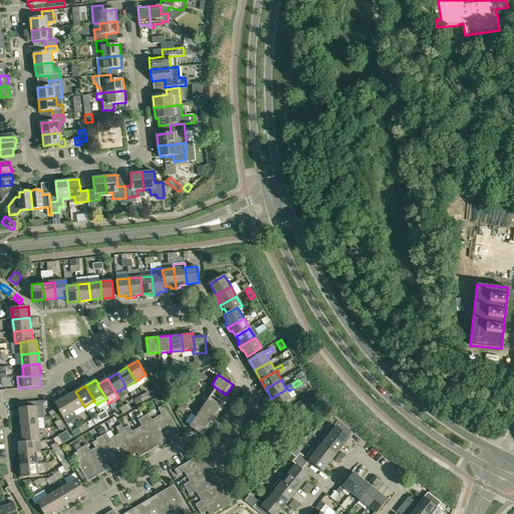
[(216,388),(209,398),(224,407),(230,398),(226,395),(216,388)]
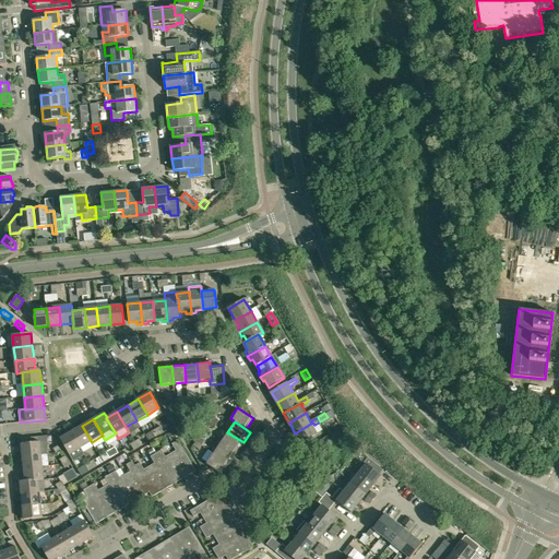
[(312,426),(314,425),(312,423),(295,433),(301,443),(318,435),(312,426)]
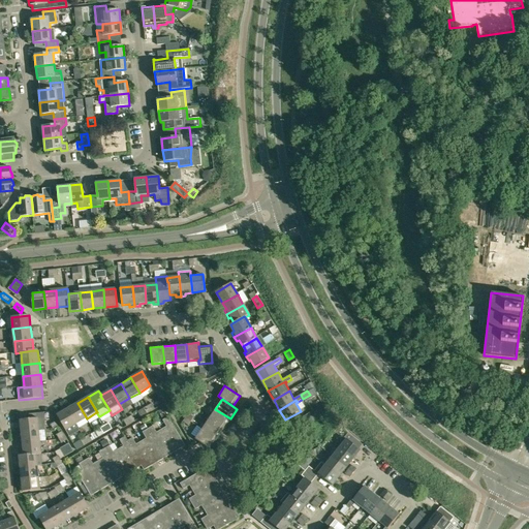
[(87,418),(78,403),(67,409),(75,425),(87,418)]
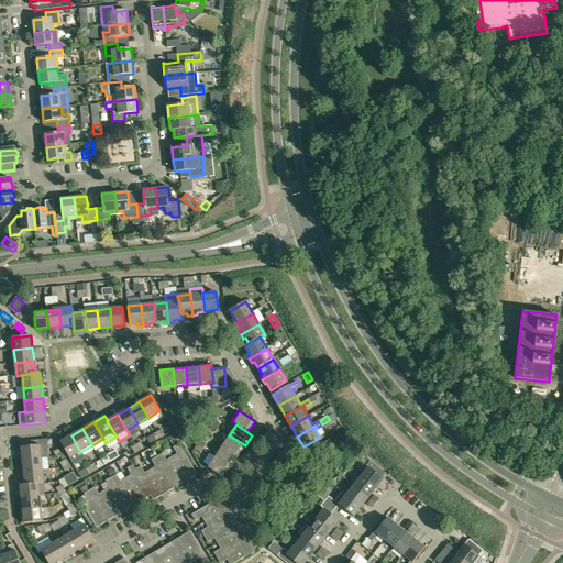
[(176,433),(169,438),(174,444),(180,441),(176,433)]
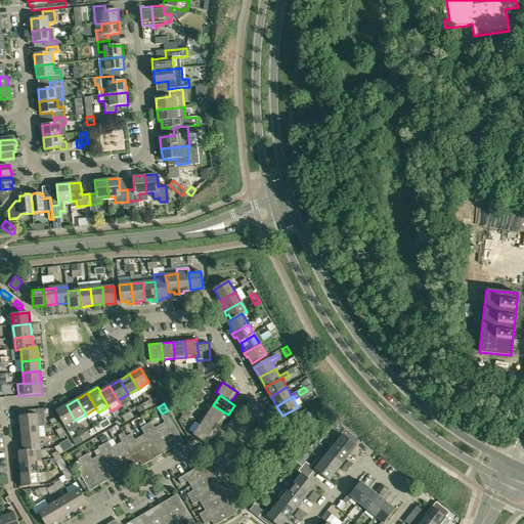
[(64,427),(72,423),(74,427),(78,425),(75,421),(67,405),(55,411),(64,427)]
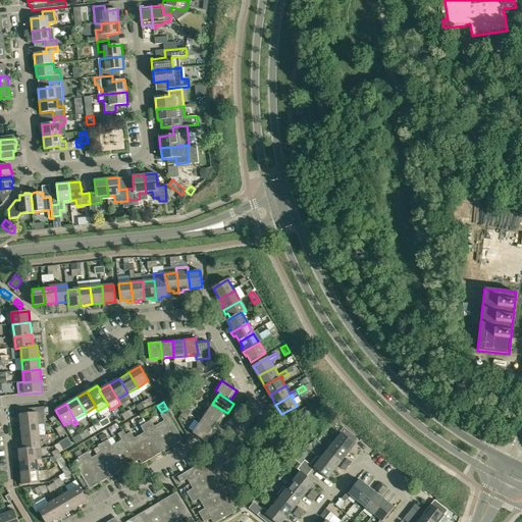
[(227,413),(212,404),(206,413),(220,423),(227,413)]
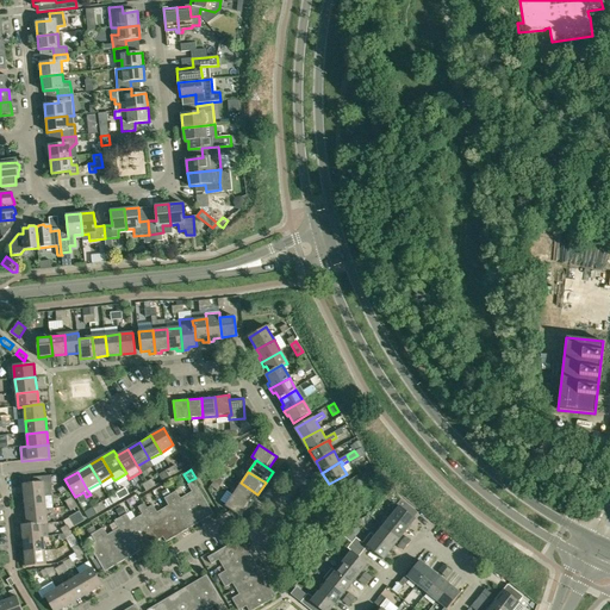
[(186,495),(201,521),(213,514),(193,480),(187,484),(191,491),(186,495)]
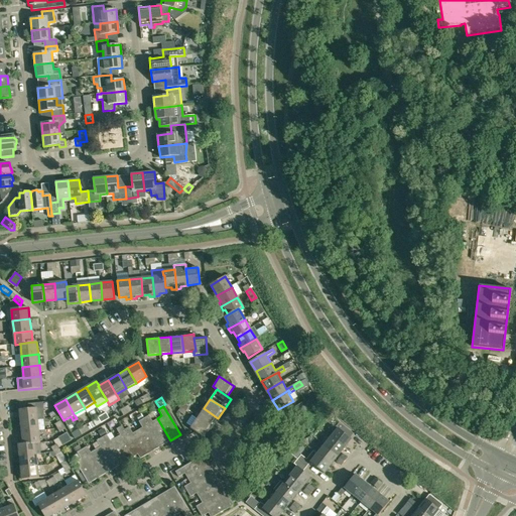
[(20,409),(21,421),(38,419),(37,408),(20,409)]
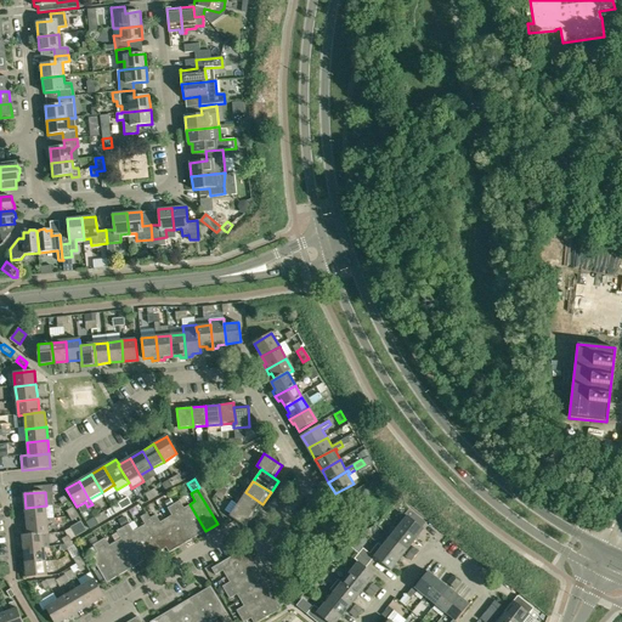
[(246,492),(237,504),(255,516),(263,504),(246,492)]
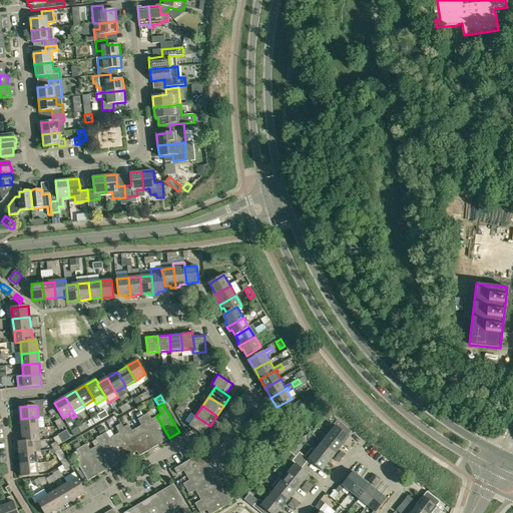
[(148,412),(143,415),(160,444),(169,438),(156,416),(152,418),(148,412)]
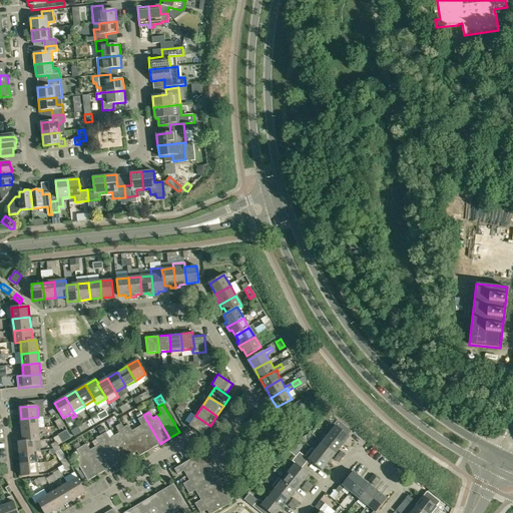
[(102,413),(92,419),(95,424),(105,418),(102,413)]
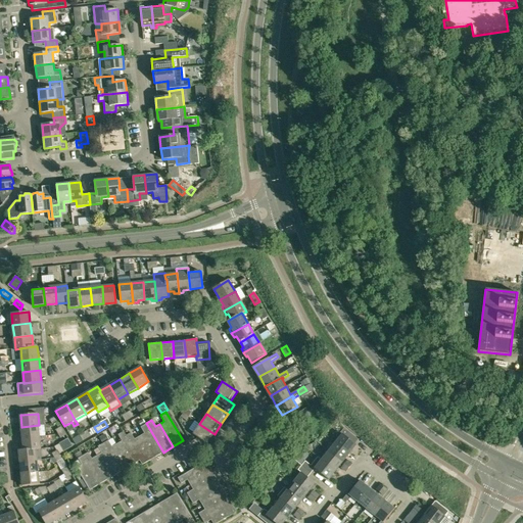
[(163,453),(146,423),(145,424),(141,426),(144,433),(140,436),(153,459),(163,453)]
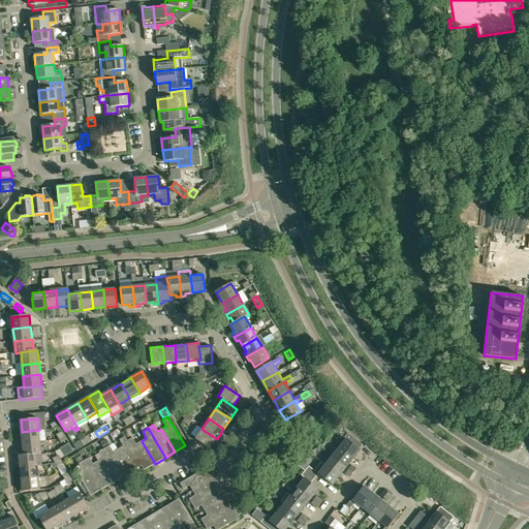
[(210,448),(217,439),(201,429),(195,438),(210,448)]
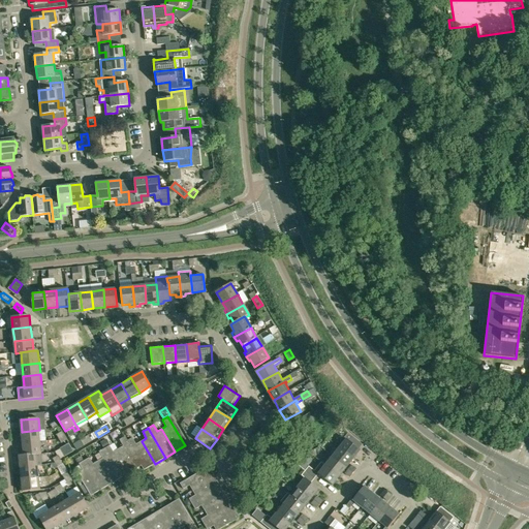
[(40,442),(39,430),(22,432),(23,443),(40,442)]
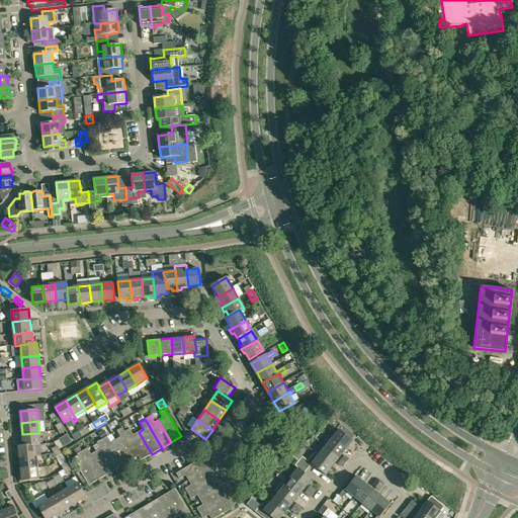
[(93,423),(86,427),(83,429),(85,434),(96,428),(93,423)]
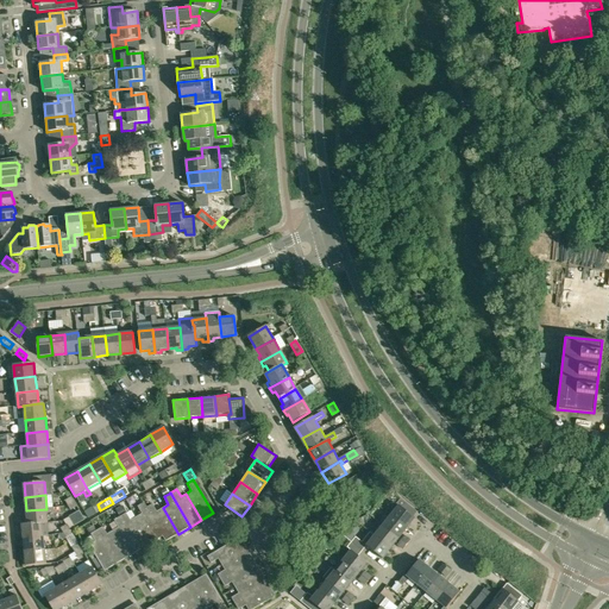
[(399,506),(390,515),(407,528),(415,518),(413,516),(418,512),(401,498),(396,503),(399,506)]
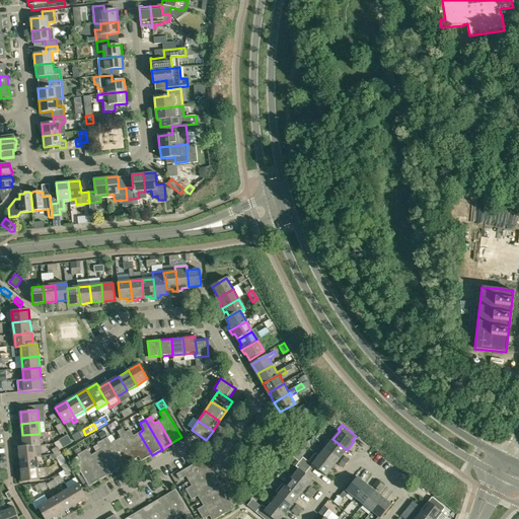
[(130,462),(139,457),(139,456),(125,432),(123,428),(118,431),(121,437),(116,440),(130,462)]
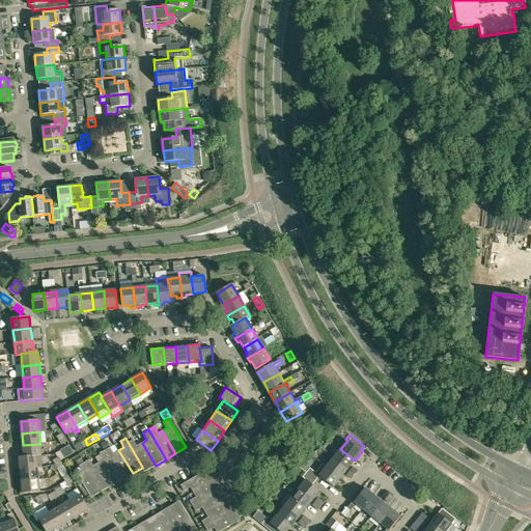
[(144,472),(156,466),(142,443),(137,445),(133,439),(128,442),(142,467),(142,468),(144,472)]
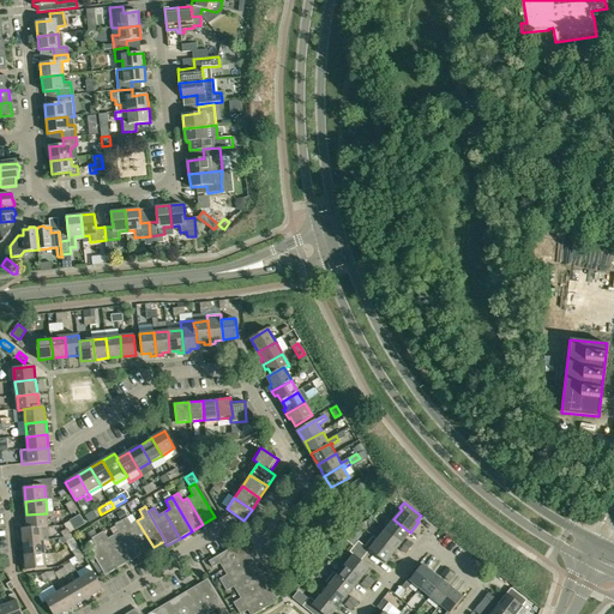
[(86,516),(89,522),(101,515),(98,509),(86,516)]
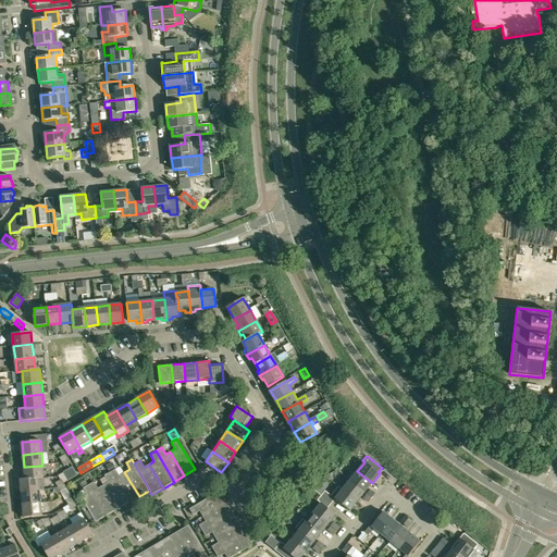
[(112,462),(107,466),(110,472),(115,469),(116,468),(112,462)]
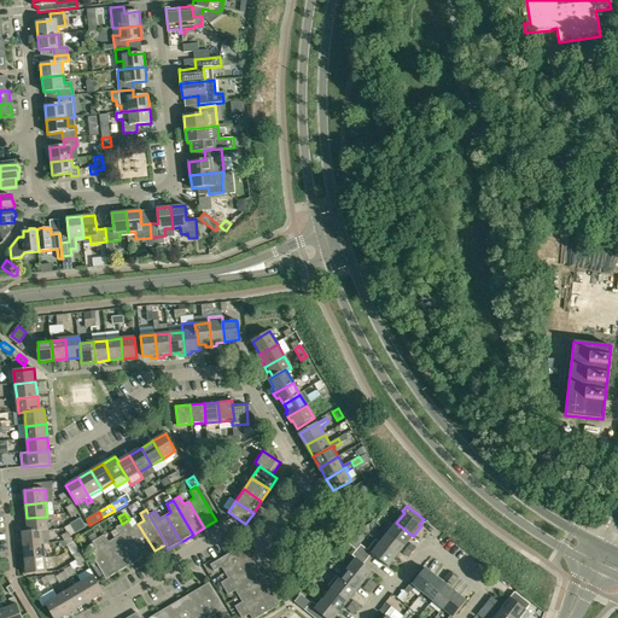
[(27,518),(28,532),(44,530),(44,531),(48,530),(47,517),(27,518)]
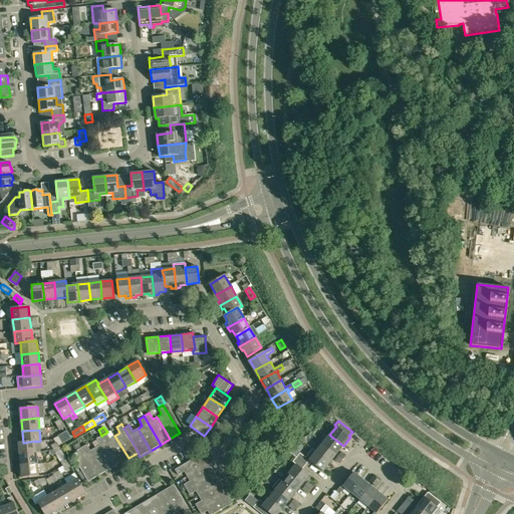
[(129,458),(114,436),(110,439),(106,433),(101,436),(118,464),(129,458)]
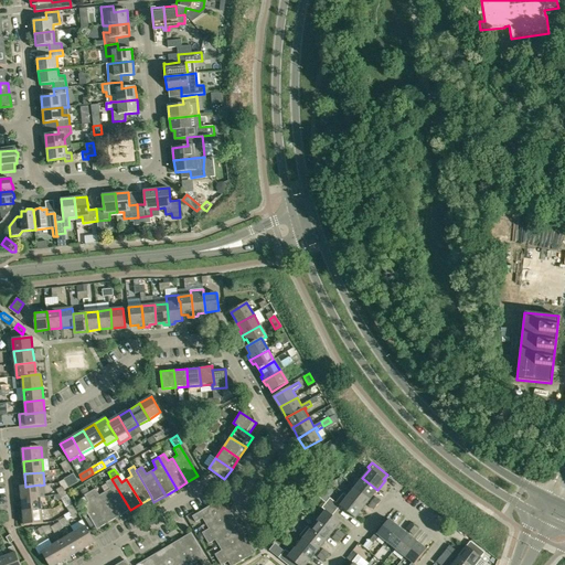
[(362,478),(355,488),(370,499),(377,490),(362,478)]
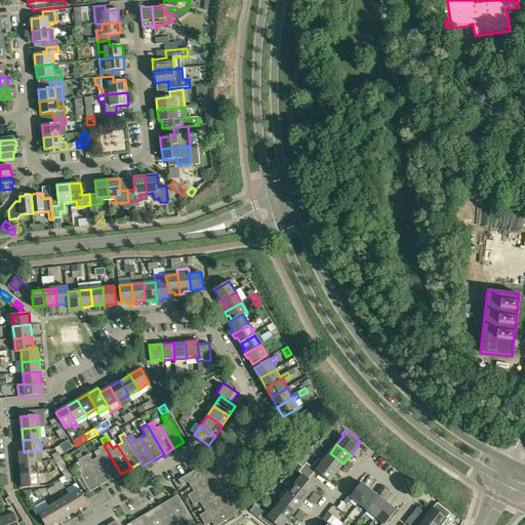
[(111,480),(121,474),(104,445),(98,448),(102,454),(97,456),(111,480)]
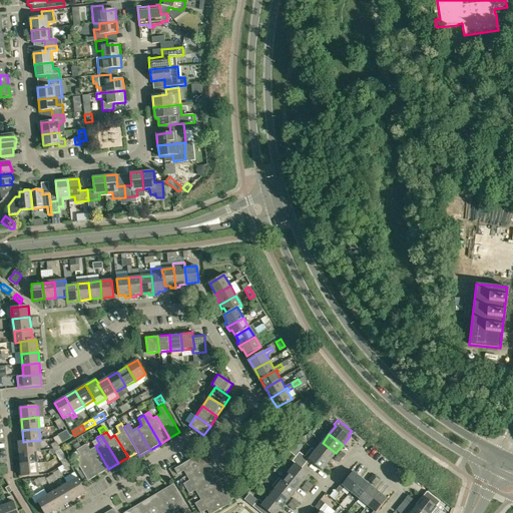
[(37,452),(36,441),(36,440),(23,442),(19,442),(20,454),(37,452)]
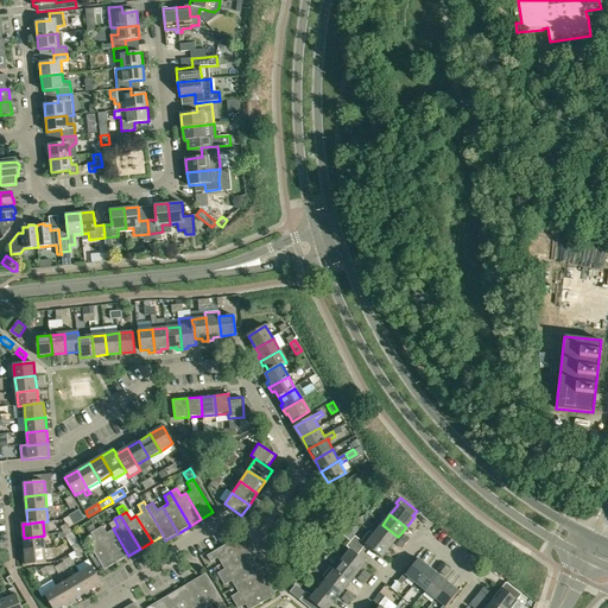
[(118,562),(128,556),(113,529),(107,532),(103,525),(97,529),(118,562)]
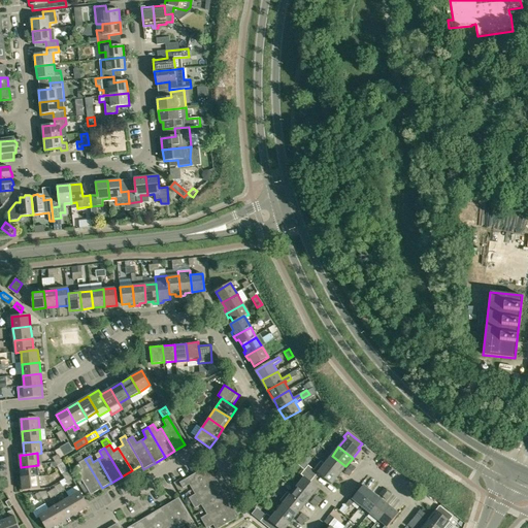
[(332,456),(325,464),(338,475),(345,466),(332,456)]
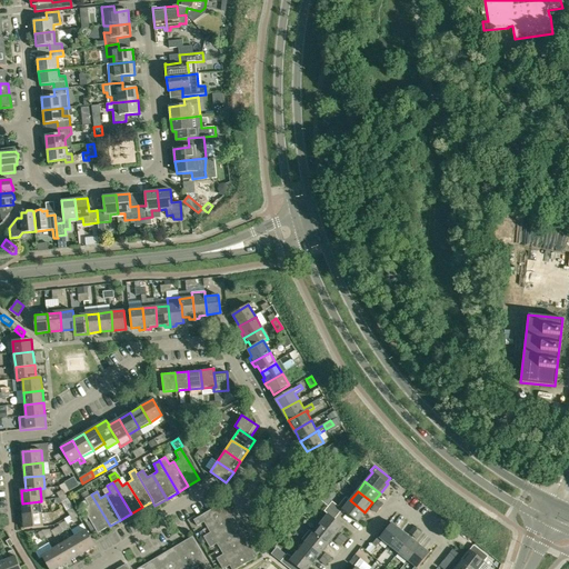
[(62,501),(66,507),(71,503),(66,493),(59,497),(62,501)]
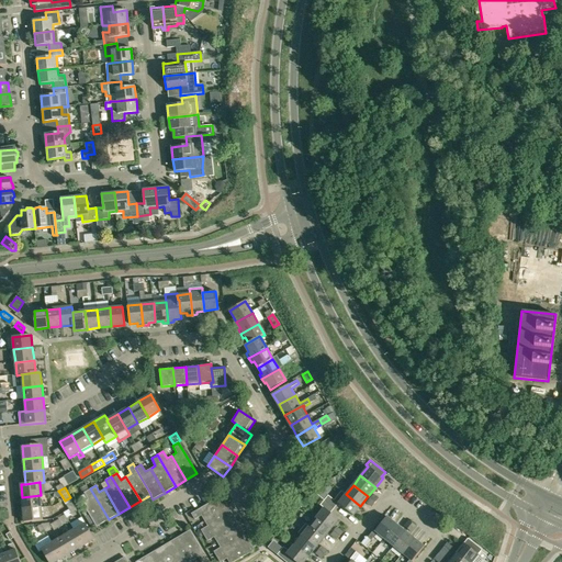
[(97,527),(109,519),(90,489),(83,492),(88,499),(82,503),(97,527)]
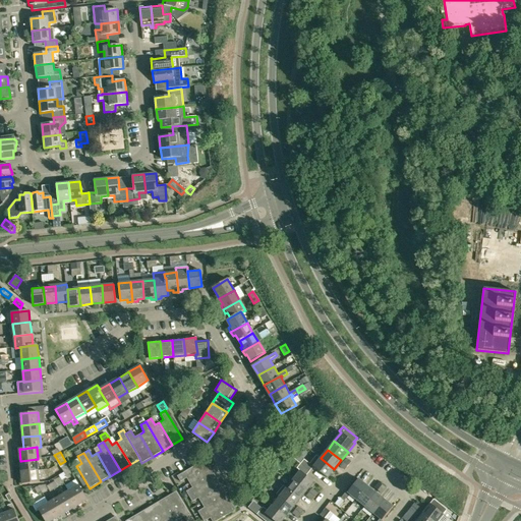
[(334,469),(321,458),(317,455),(310,464),(304,459),(300,464),(309,471),(313,467),(327,478),(334,469)]
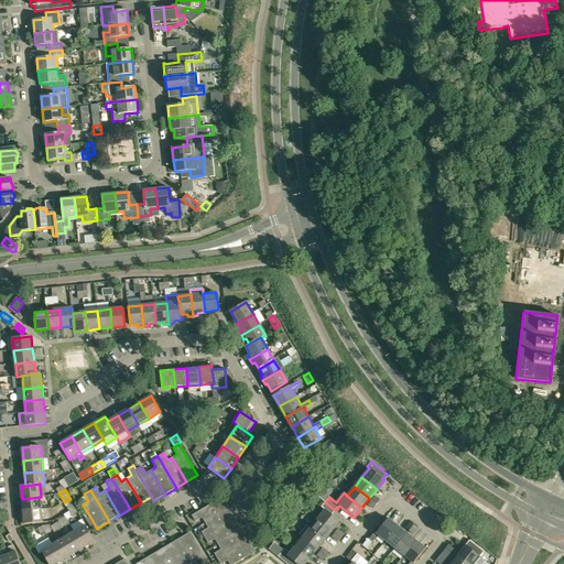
[(23,511),(42,509),(41,497),(22,499),(23,511)]
